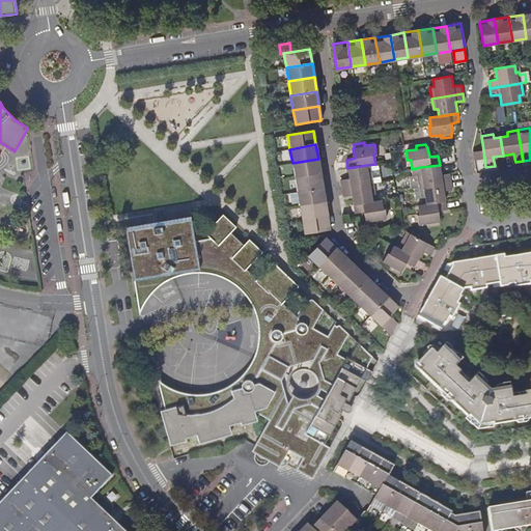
[(473,151),(474,160),(484,159),(483,150),(473,151)]
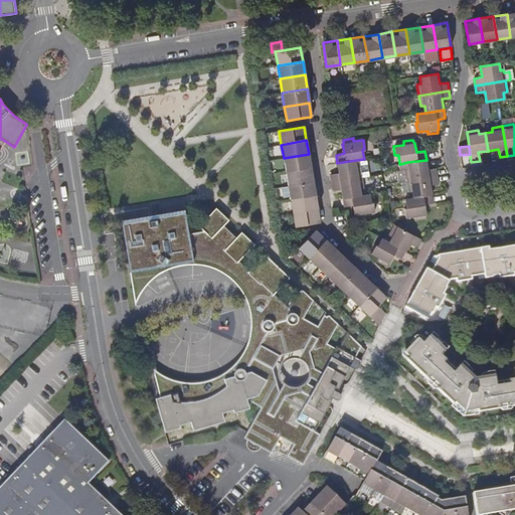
[(284,158),(286,171),(311,167),(309,154),(284,158)]
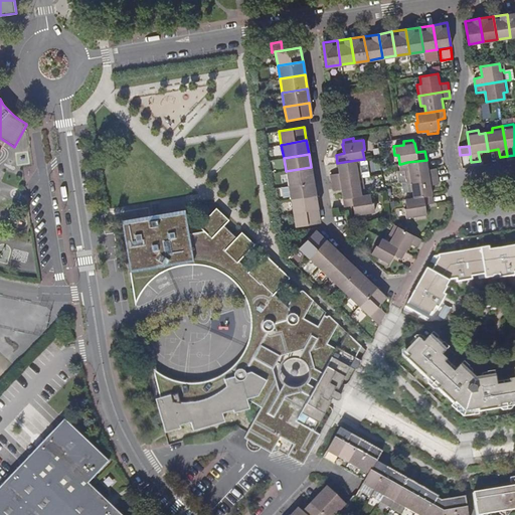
[(360,166),(362,177),(367,176),(369,174),(367,160),(365,159),(364,159),(356,160),(357,166),(360,166)]
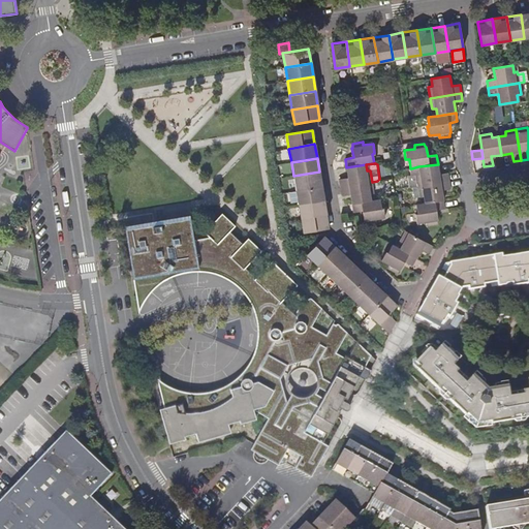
[(347,178),(339,179),(341,187),(372,182),(370,170),(367,170),(366,164),(346,167),(347,178)]
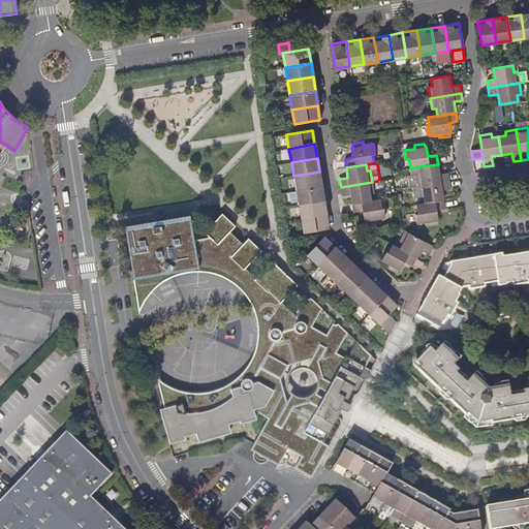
[(418,166),(411,168),(411,175),(408,175),(410,187),(417,186),(449,181),(448,173),(439,174),(438,164),(418,166)]
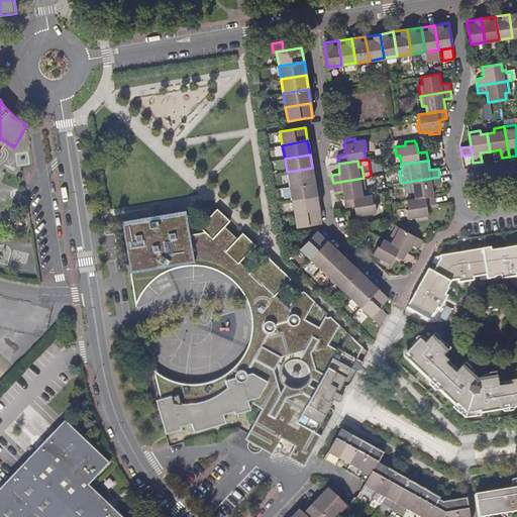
[(287,172),(289,186),(314,182),(312,168),(287,172)]
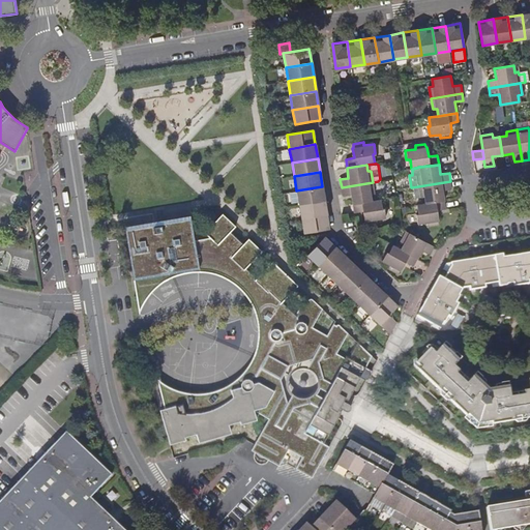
[(450,181),(418,186),(420,198),(424,198),(425,204),(444,201),(442,192),(451,189),(450,181)]
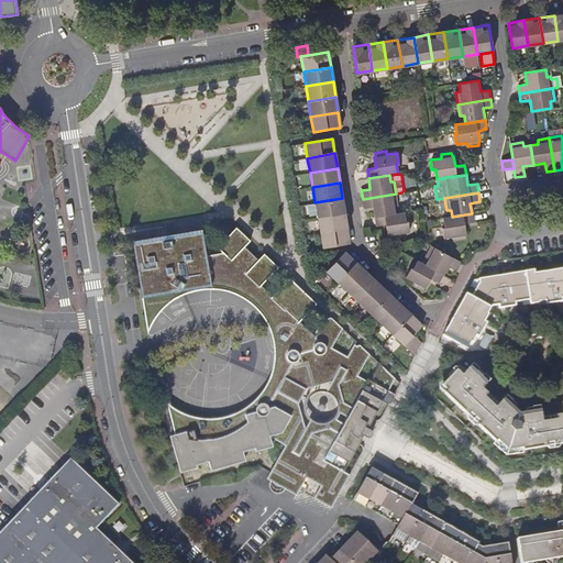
[(398,206),(396,194),(363,199),(364,208),(374,207),(375,217),(396,213),(394,207),(398,206)]
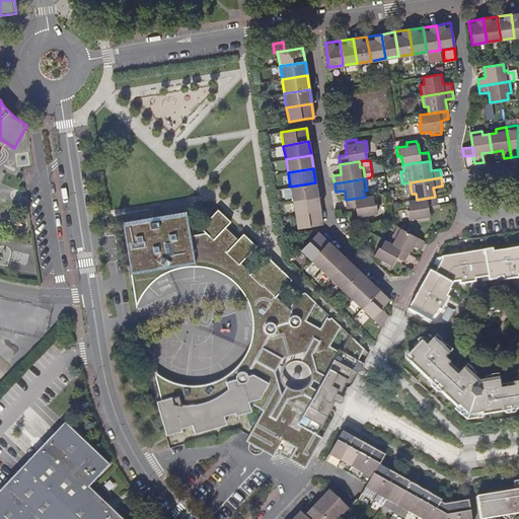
[(290,187),(293,201),(317,197),(315,182),(290,187)]
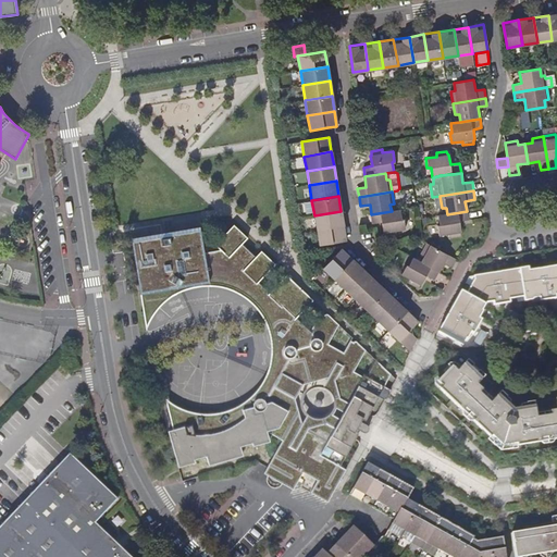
[(400,220),(399,209),(392,211),(371,214),(372,224),(382,223),(382,233),(384,234),(384,236),(395,235),(395,232),(405,230),(404,220),(400,220)]
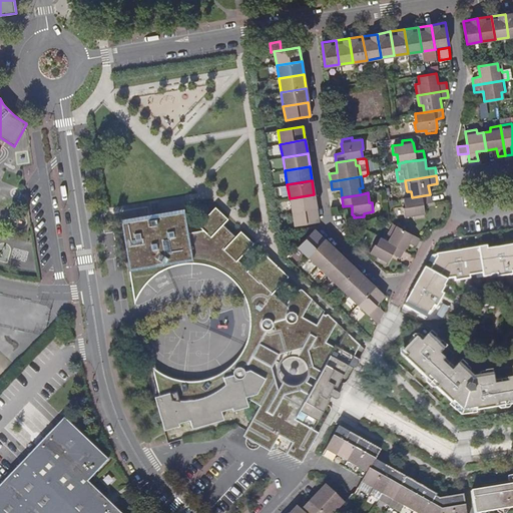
[(290,198),(292,211),(316,208),(314,194),(290,198)]
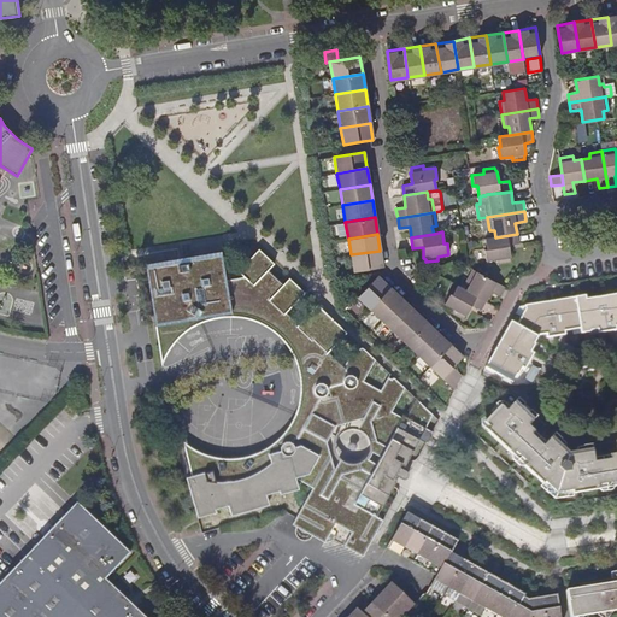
[(518,245),(517,234),(495,238),(486,239),(487,250),(485,251),(486,262),(498,259),(498,263),(510,260),(510,257),(511,257),(509,246),(518,245)]
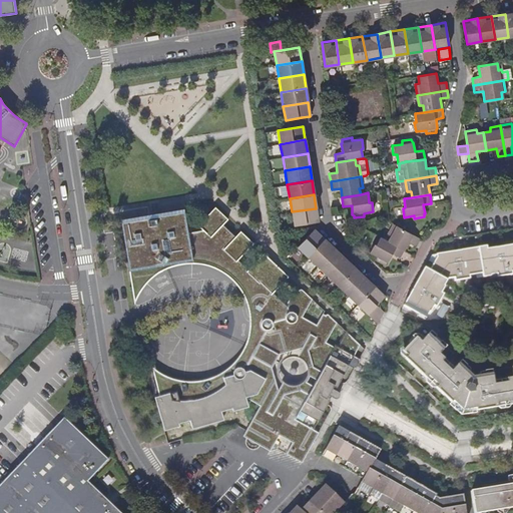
[(244,397),(260,407),(241,436),(246,438),(260,445),(270,451),(273,446),(280,434),(292,441),(286,453),(302,462),(319,431),(314,429),(327,404),(330,399),(328,396),(329,394),(336,398),(338,397),(340,394),(339,391),(333,387),(334,386),(337,387),(340,381),(349,365),(354,368),(360,358),(355,355),(360,345),(346,332),(337,348),(326,342),(337,323),(327,313),(326,315),(323,313),(317,325),(303,316),(312,299),(301,289),(298,290),(296,288),(287,302),(274,291),(289,275),(272,259),(264,251),(248,268),(238,259),(253,241),(240,229),(235,234),(222,222),(227,217),(214,205),(197,224),(202,228),(206,254),(208,254),(212,257),(217,259),(221,261),(225,264),(229,266),(233,269),(235,272),(239,275),(241,278),(243,280),(245,284),(248,288),(252,297),(250,300),(249,303),(249,306),(250,311),(253,314),(254,314),(255,315),(263,315),(264,320),(261,322),(261,325),(263,328),(267,329),(247,363),(243,363),(229,367),(231,374),(222,377),(224,384),(217,392),(204,398),(179,403),(176,390),(158,395),(153,396),(164,432),(178,427),(177,425),(188,421),(191,430),(222,420),(219,412),(230,408),(231,411),(246,406),(244,397)]
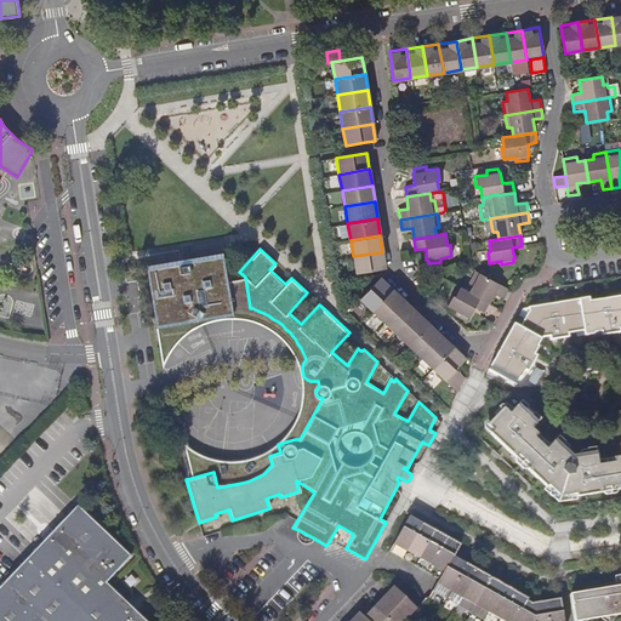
[(144,265),(157,329),(193,322),(223,315),(228,315),(228,312),(232,311),(227,280),(222,251),(220,251),(221,255),(191,260),(193,269),(177,272),(176,262),(148,267),(147,265),(144,265)]
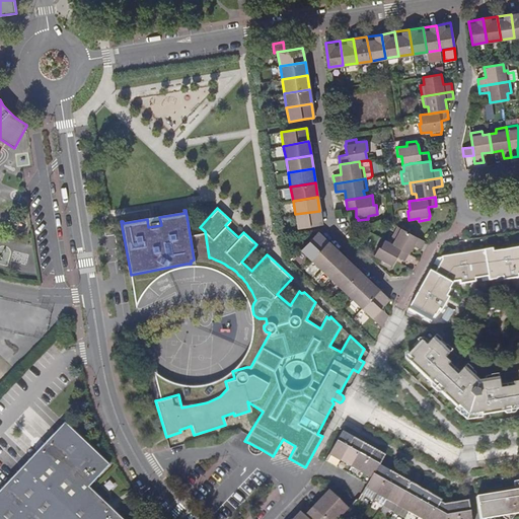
[(295,214),(297,228),(316,225),(322,225),(319,211),(295,214)]
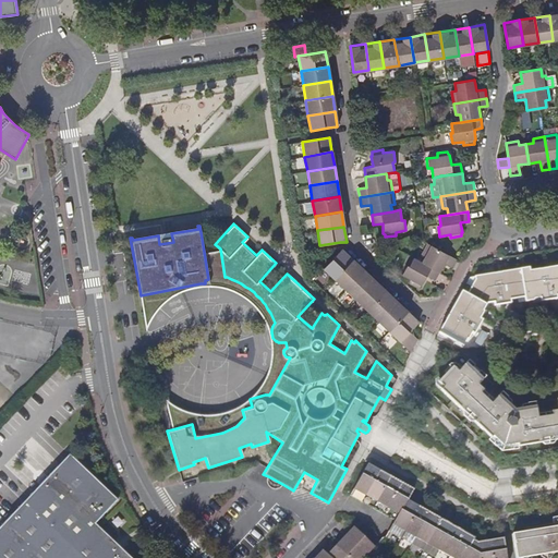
[(171,233),(158,235),(159,244),(173,242),(171,233)]
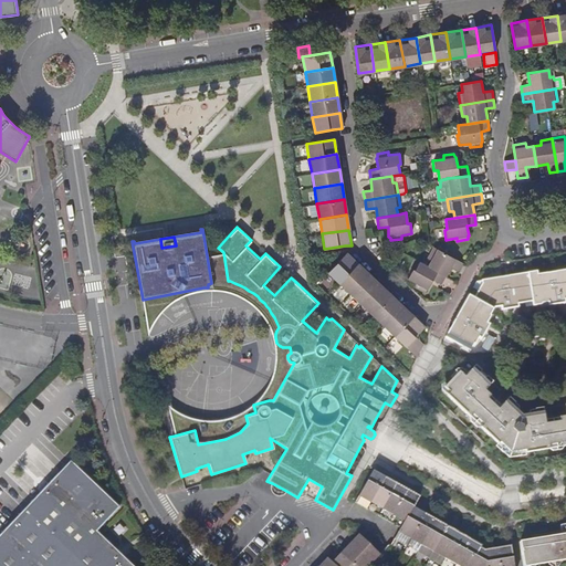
[(431,260),(427,265),(446,275),(450,266),(459,271),(463,263),(433,247),(428,258),(431,260)]
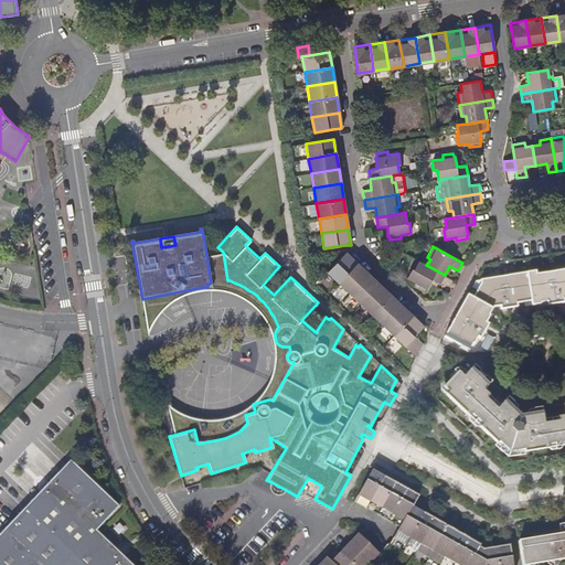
[(176,292),(142,299),(148,334),(155,320),(163,308),(183,295),(203,290),(211,290),(221,290),(235,295),(245,300),(262,315),(268,327),(273,339),(275,358),(267,384),(249,405),(233,414),(212,418),(191,416),(174,408),(167,403),(174,435),(194,429),(198,444),(225,438),(240,432),(247,423),(245,415),(255,412),(253,404),(268,400),(273,400),(294,362),(289,361),(287,358),(287,354),(290,352),(289,347),(281,347),(280,345),(279,345),(276,342),(275,337),(275,333),(276,330),(278,327),(274,317),(270,312),(268,308),(266,306),(264,302),(259,299),(257,296),(253,292),(248,290),(244,287),(240,285),(234,283),(230,280),(227,280),(223,252),(206,255),(211,283),(208,284),(208,287),(203,287),(176,292)]
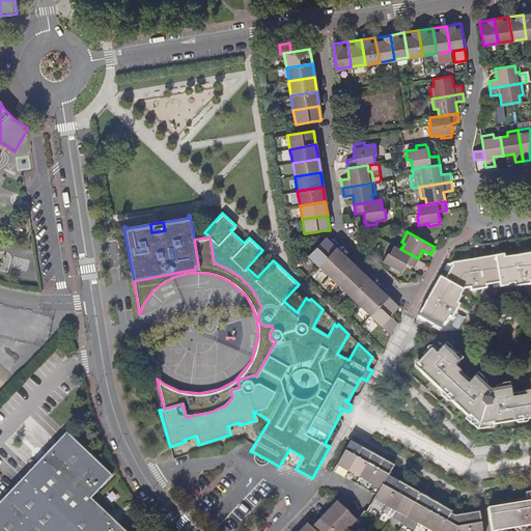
[(307,255),(317,266),(336,247),(325,236),(307,255)]
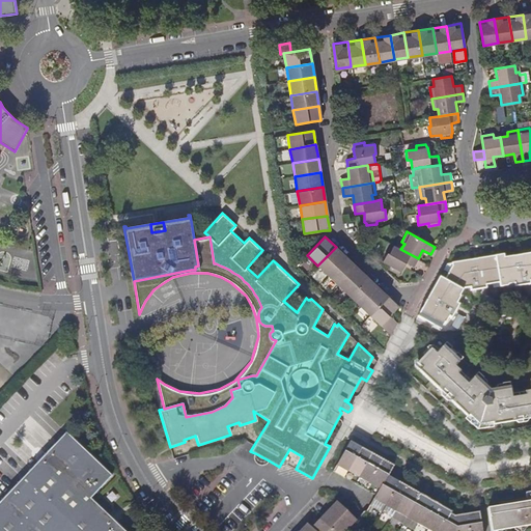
[(413,267),(418,258),(400,249),(394,246),(389,254),(387,253),(383,260),(391,266),(389,269),(398,274),(400,271),(401,272),(407,262),(413,267)]
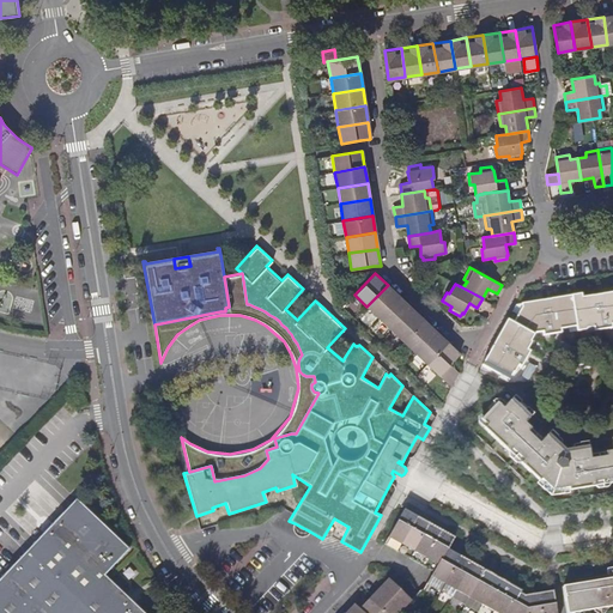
[(366,307),(378,317),(400,297),(388,285),(366,307)]
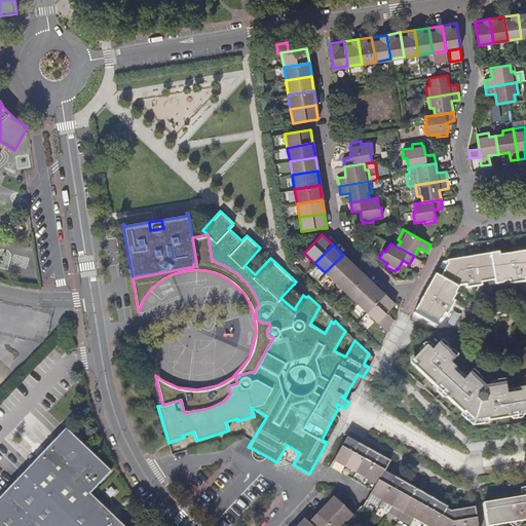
[(467,287),(474,286),(474,283),(481,282),(495,279),(496,283),(503,282),(503,280),(510,279),(518,278),(518,283),(525,280),(525,276),(525,250),(499,255),(499,251),(448,259),(449,262),(441,276),(437,274),(415,312),(437,325),(441,318),(442,318),(445,312),(449,306),(452,299),(455,293),(455,292),(459,285),(466,284),(467,287)]
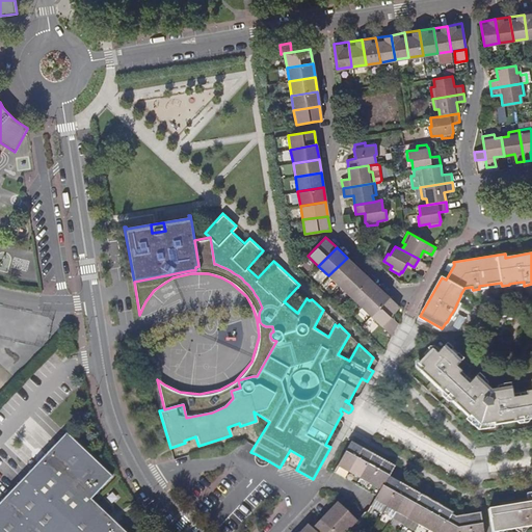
[(328,275),(339,286),(356,267),(347,258),(328,275)]
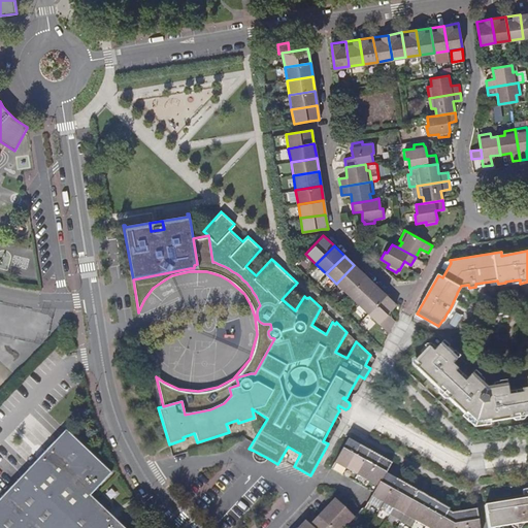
[(336,284),(348,293),(364,275),(354,265),(336,284)]
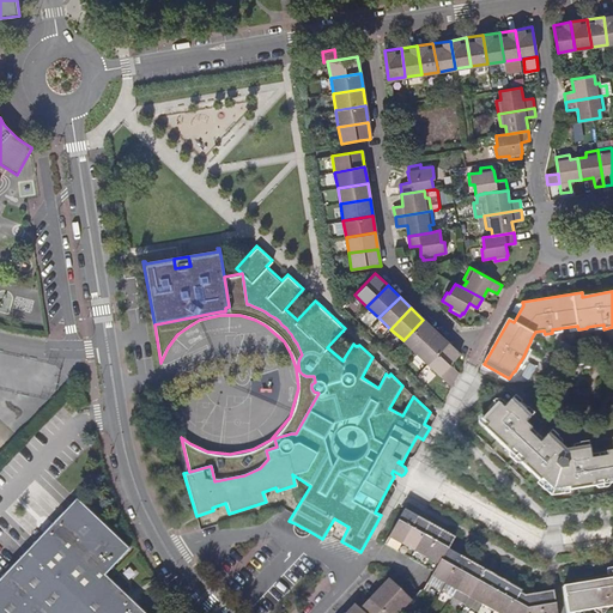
[(404,340),(414,352),(436,331),(423,320),(404,340)]
